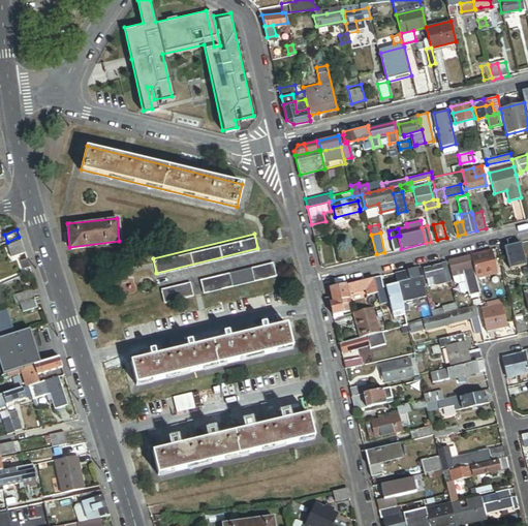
[(393,250),(401,249),(398,236),(390,238),(393,250)]
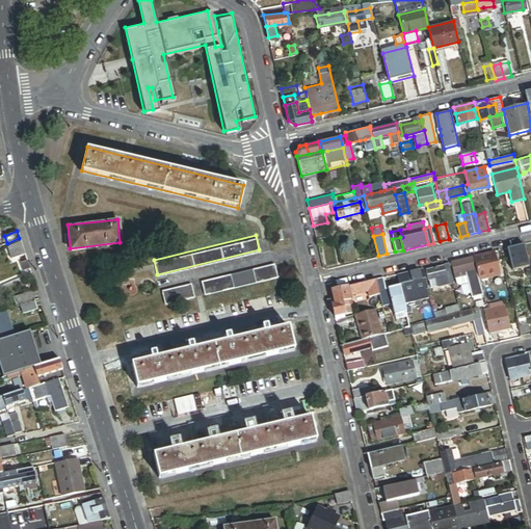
[(7,243),(6,243),(8,250),(22,246),(19,238),(7,243)]
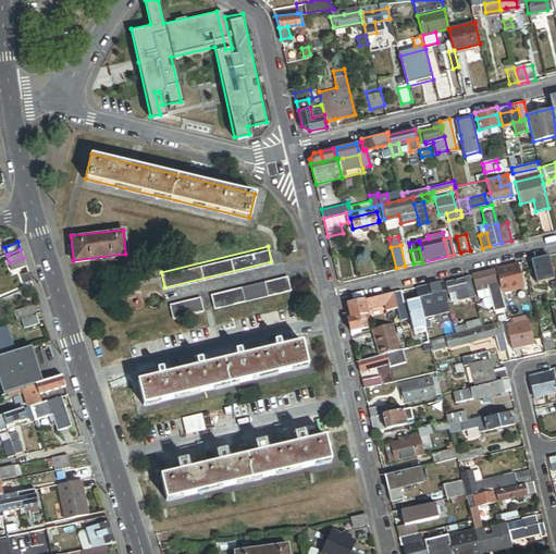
[(545,266),(542,256),(521,261),(523,271),(527,270),(530,270),(534,269),(545,266)]
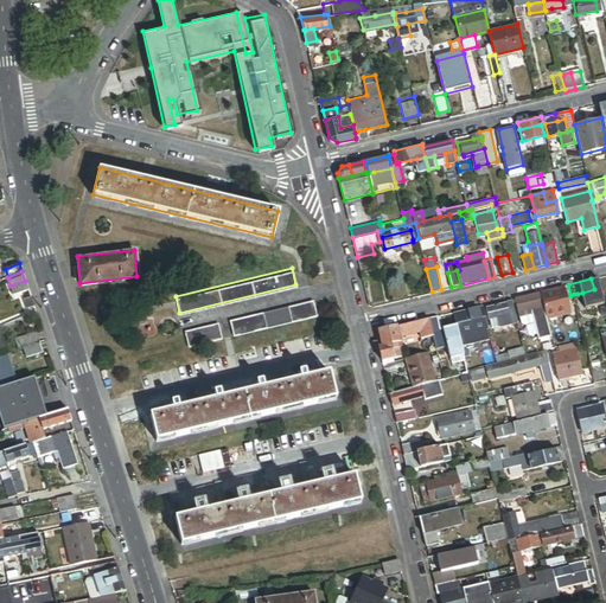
[(27,290),(25,281),(10,286),(12,295),(27,290)]
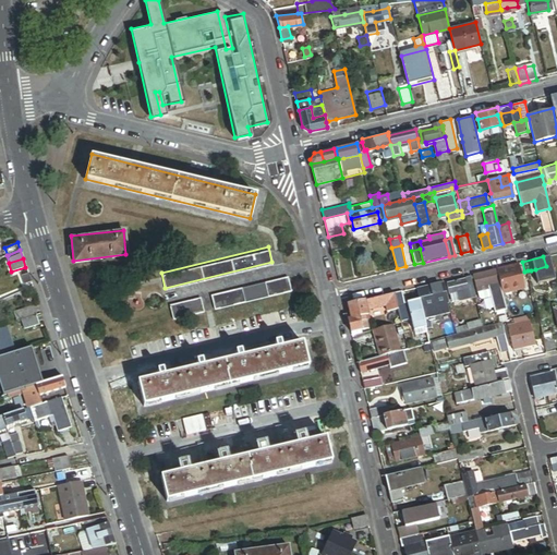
[(524,287),(519,263),(518,263),(496,267),(503,292),(524,287)]
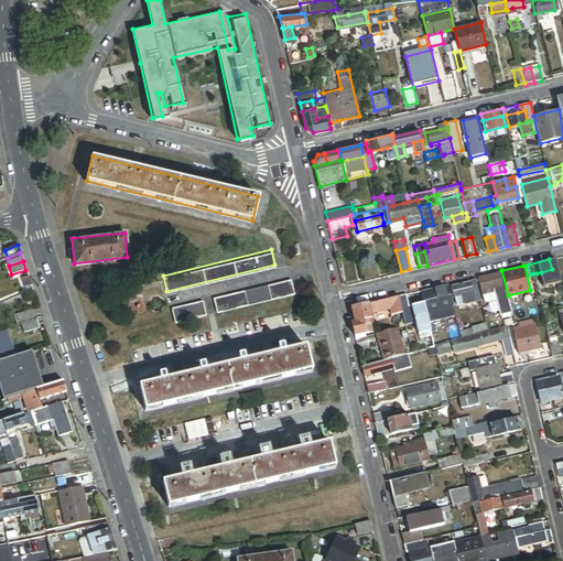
[(491,287),(502,283),(499,271),(477,277),(480,289),(491,287)]
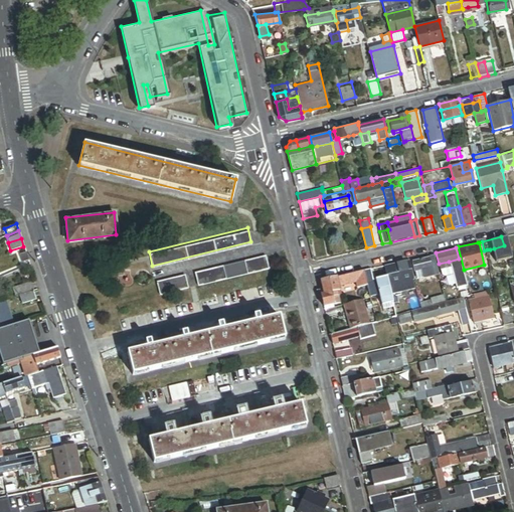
[(487,249),(484,250),(488,267),(496,265),(494,254),(491,256),(488,257),(487,249)]
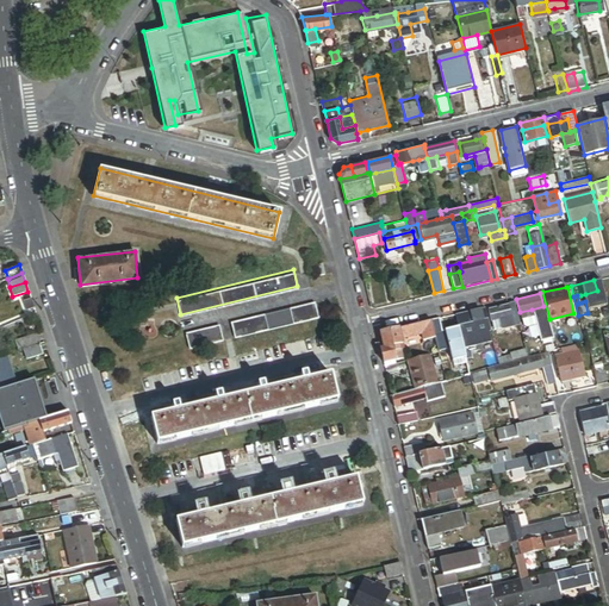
[(25,310),(33,307),(30,298),(23,300),(25,310)]
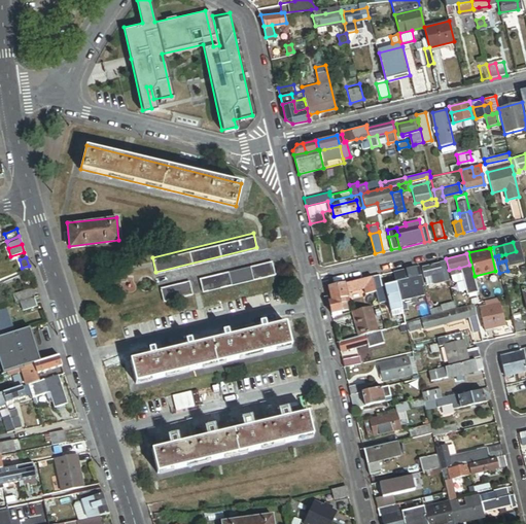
[(271,258),(198,277),(202,290),(274,273),(271,258)]
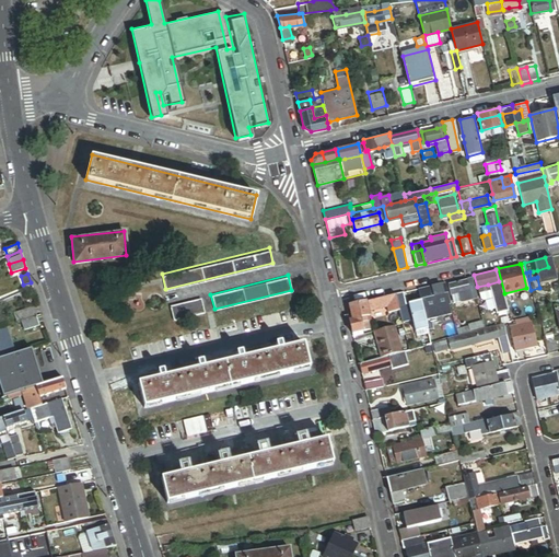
[(475,288),(472,277),(447,282),(450,293),(451,293),(457,292),(475,288)]
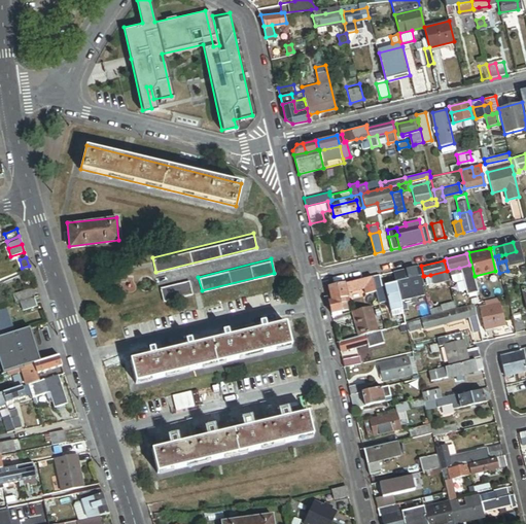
[(465,293),(478,291),(470,265),(469,265),(459,268),(460,271),(465,293)]
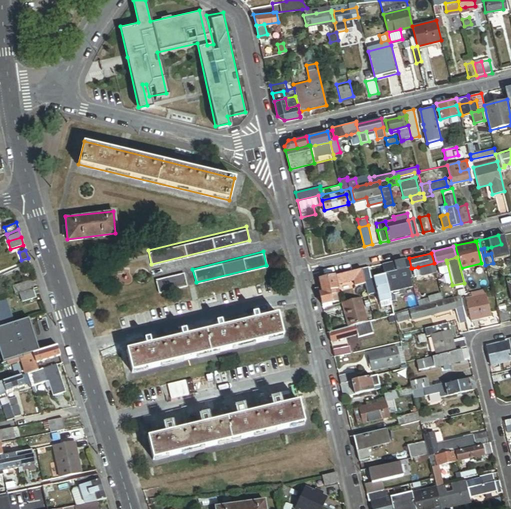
[(409,266),(407,258),(401,259),(386,263),(388,271),(409,266)]
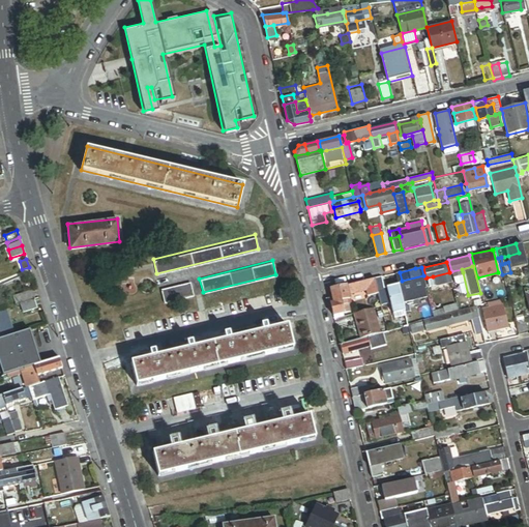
[(400,272),(395,273),(399,283),(403,300),(413,298),(411,286),(424,283),(423,275),(402,281),(400,272)]
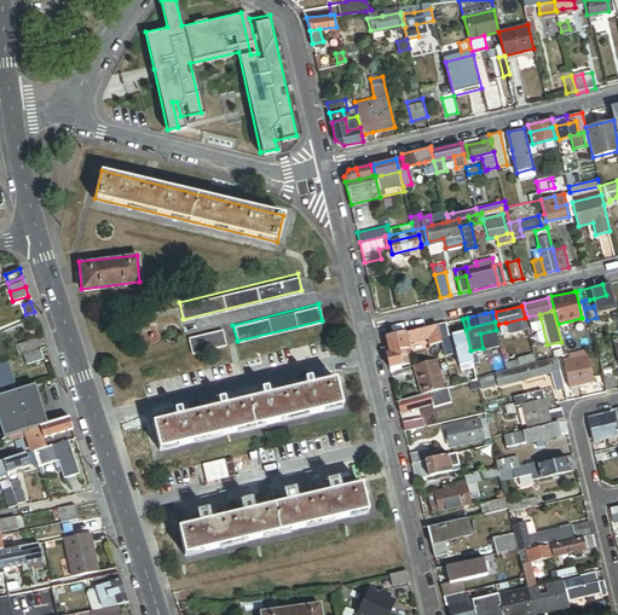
[(527,328),(525,318),(506,323),(508,331),(508,332),(527,328)]
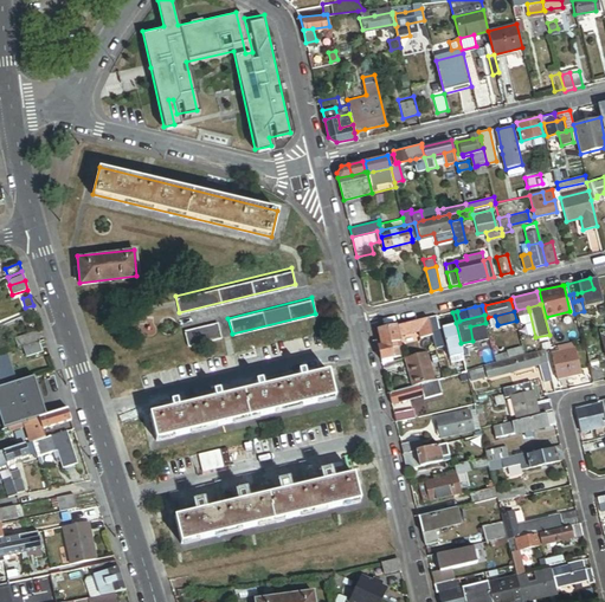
[(438,327),(436,315),(427,316),(430,328),(438,327)]
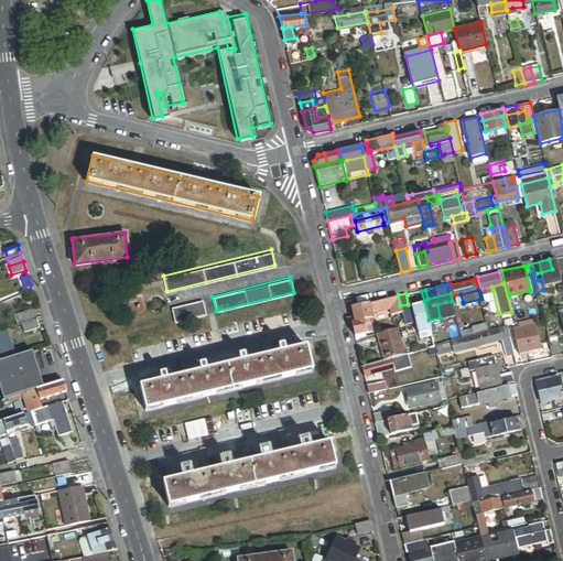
[(400,305),(398,294),(350,305),(354,320),(350,321),(354,334),(366,332),(364,323),(369,322),(368,316),(372,316),(371,311),(390,306),(391,314),(402,312),(400,305)]
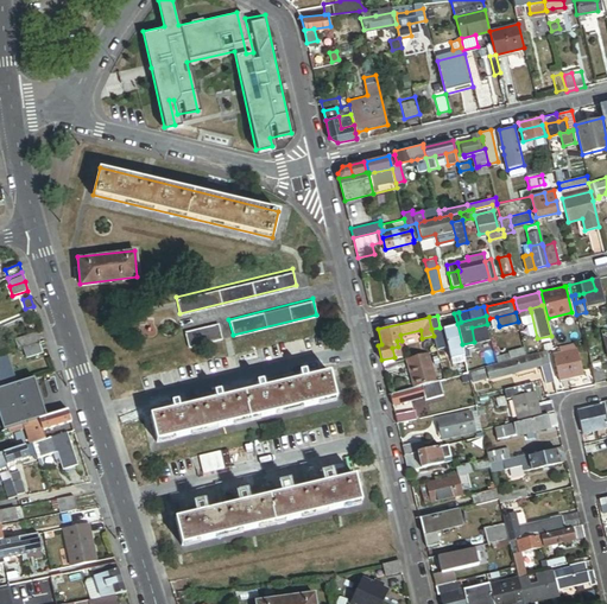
[(497,317),(489,318),(491,328),(499,325),(497,317)]
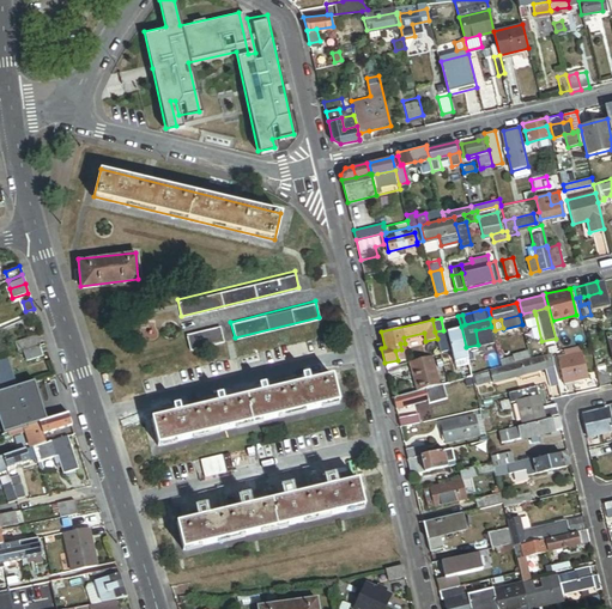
[(219,324),(185,332),(188,348),(223,340),(219,324)]
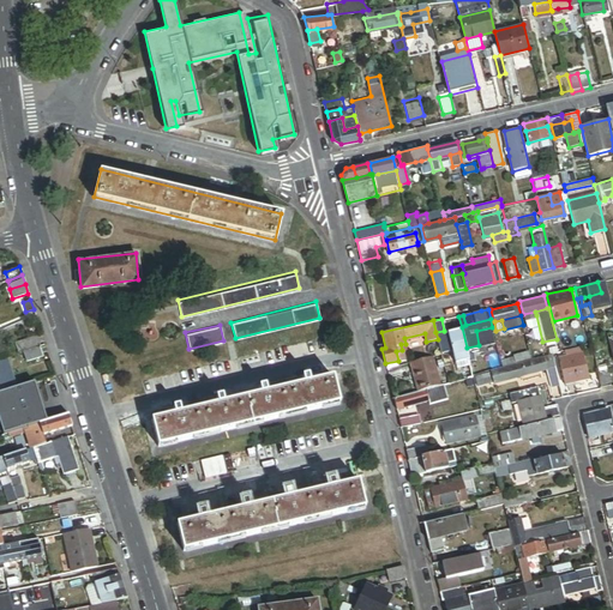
[(467,351),(467,348),(462,327),(449,331),(452,349),(454,354),(467,351)]
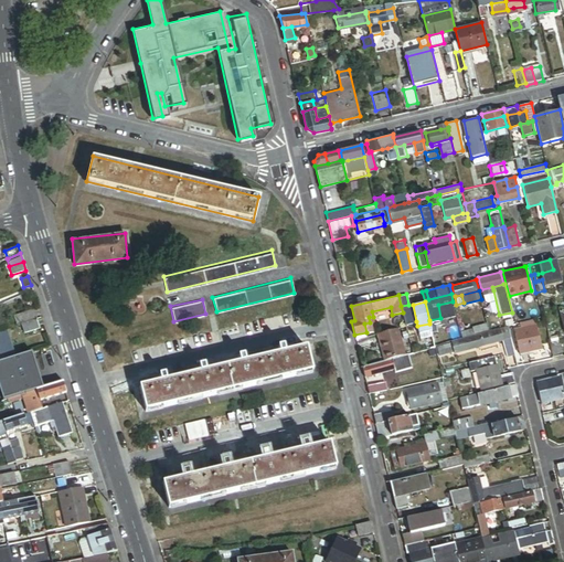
[(408,306),(408,305),(401,306),(403,313),(405,324),(416,321),(413,305),(408,306)]
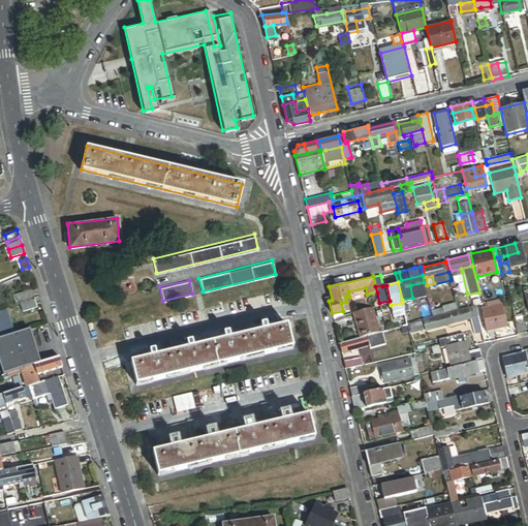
[(12,295),(14,302),(32,297),(30,289),(12,295)]
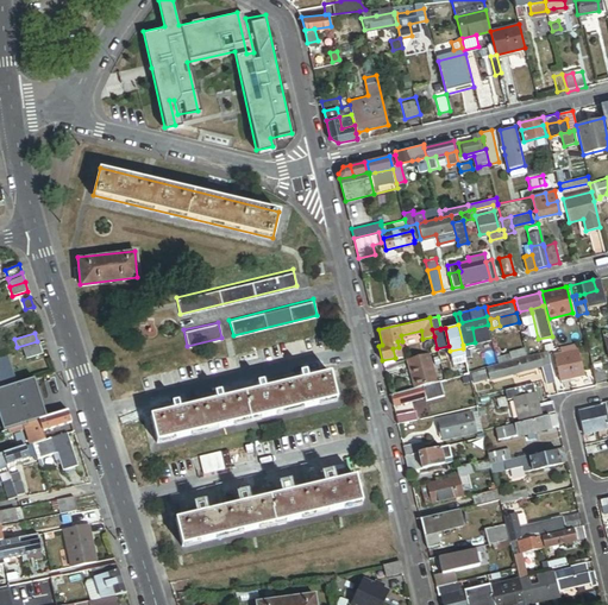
[(42,353),(38,342),(22,348),(24,358),(42,353)]
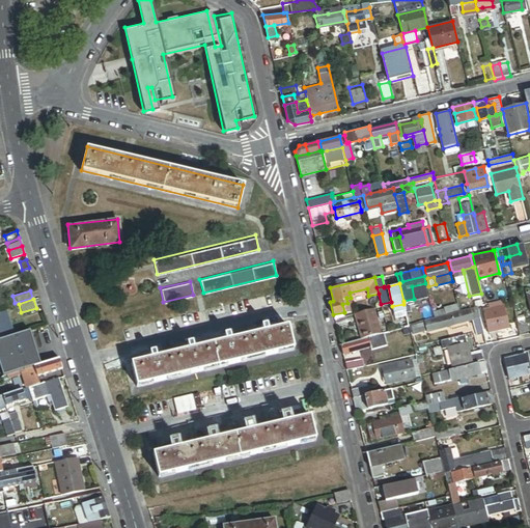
[(445,313),(458,310),(457,303),(443,307),(445,313)]
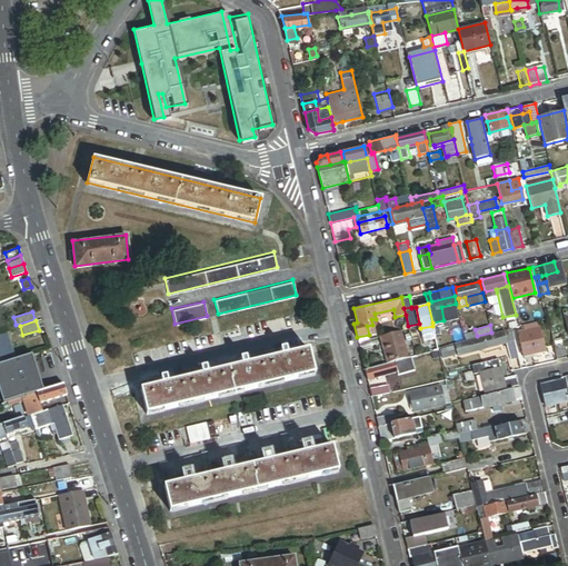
[(421,335),(435,331),(432,326),(420,328),(421,335)]
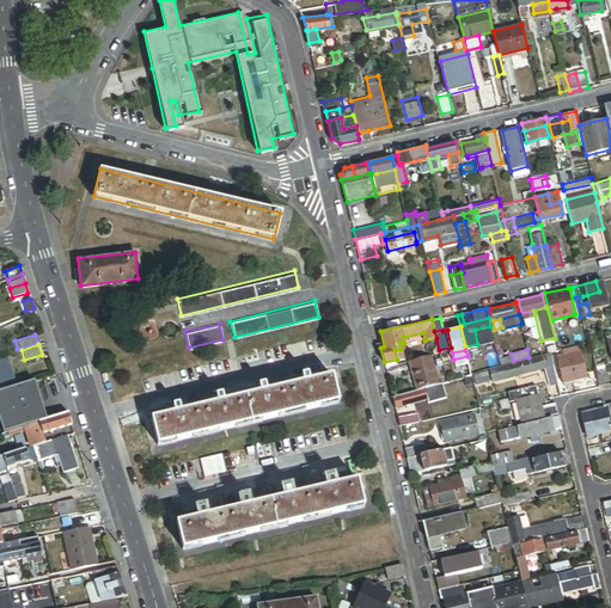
[(579,352),(574,354),(563,356),(557,357),(563,384),(586,378),(579,352)]
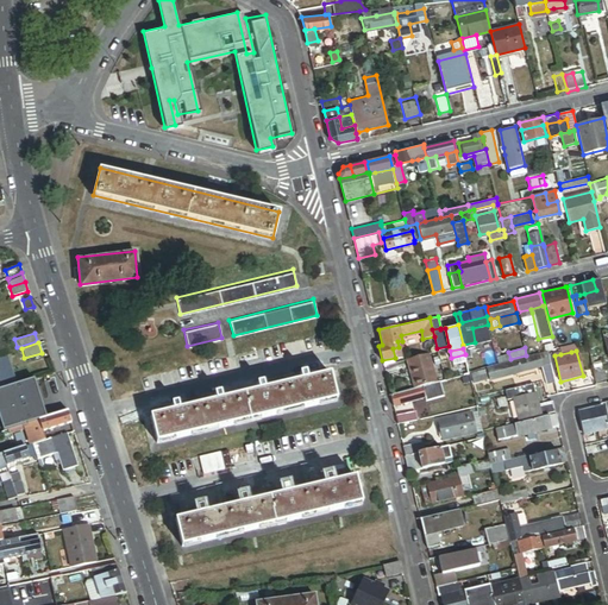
[(422,384),(436,380),(428,352),(406,358),(413,386),(422,384)]
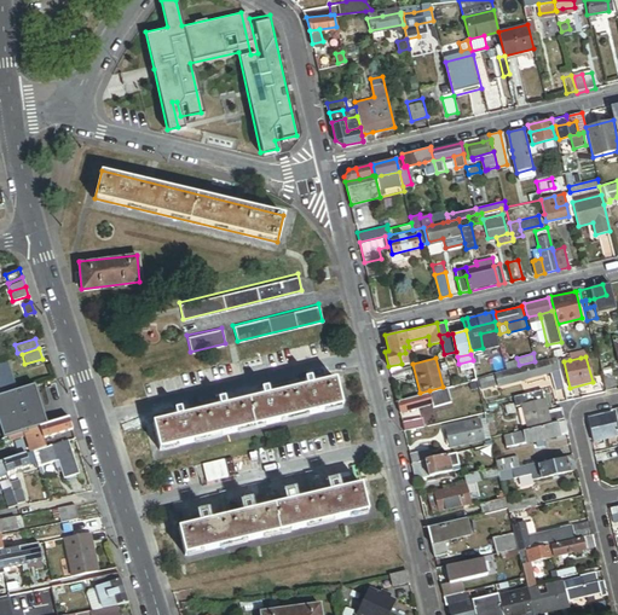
[(506,369),(515,366),(513,359),(503,361),(506,369)]
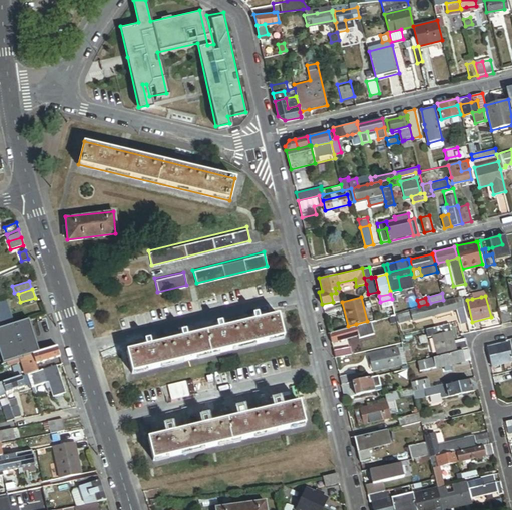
[(455,308),(455,306),(453,300),(447,301),(449,310),(455,308)]
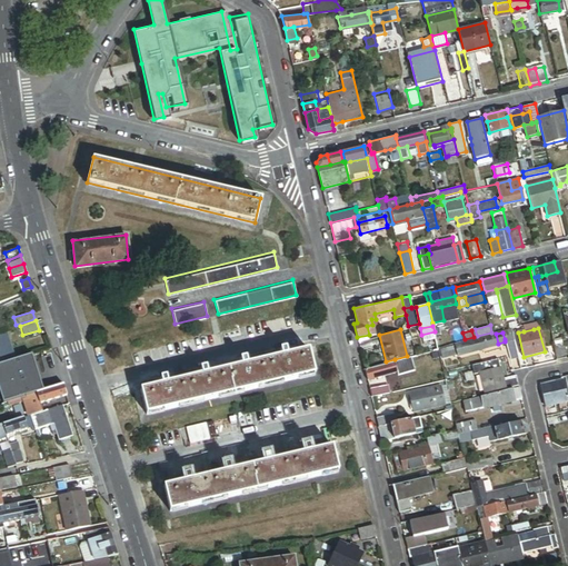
[(498,344),(496,334),(464,341),(467,351),(498,344)]
